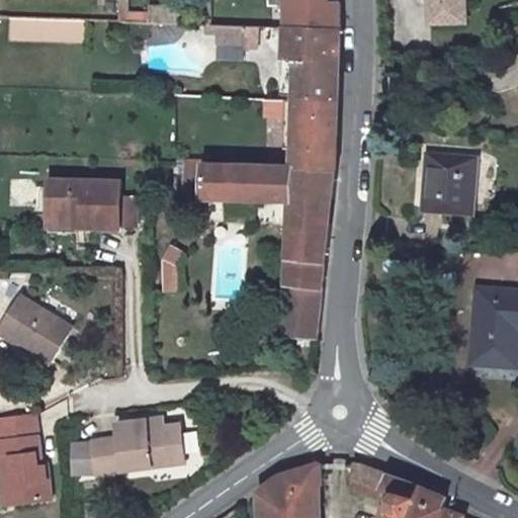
[(127,0),(121,0),(120,20),(149,21),(149,11),(127,11),(127,0)]
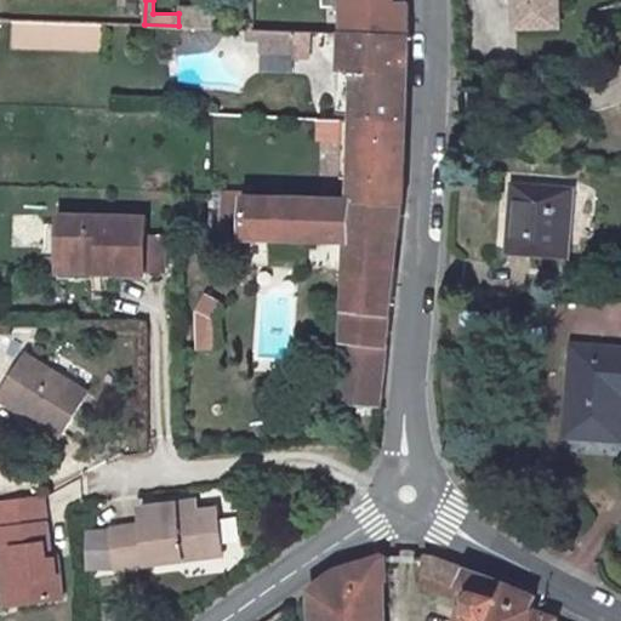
[(388,4),(387,0),(323,0),(324,6),(341,5),(342,32),(345,32),(406,33),(405,3),(388,4)]
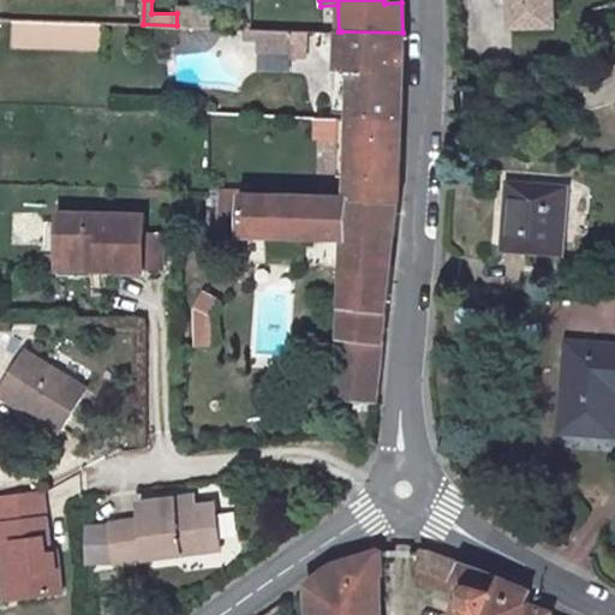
[(549,0),(505,0),(506,27),(551,25),(549,0)]
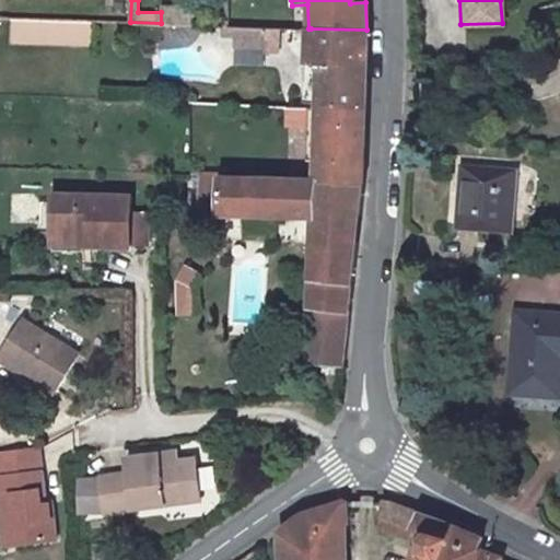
[(194,7),(161,6),(161,23),(194,24),(194,7)]
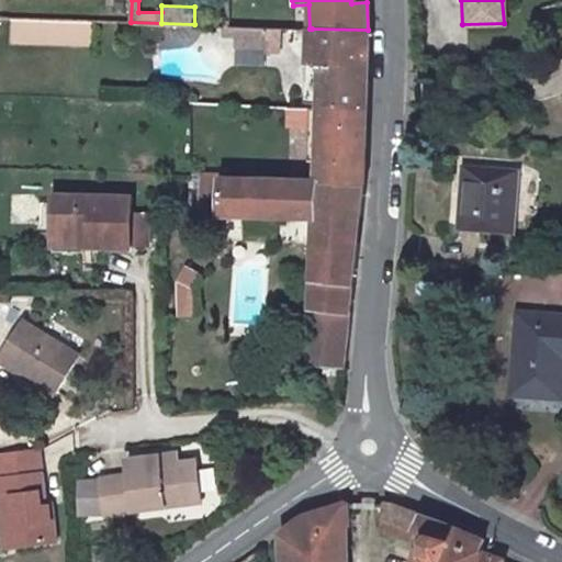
[(277,27),(262,27),(227,26),(227,44),(261,44),(261,54),(276,55),(277,27)]
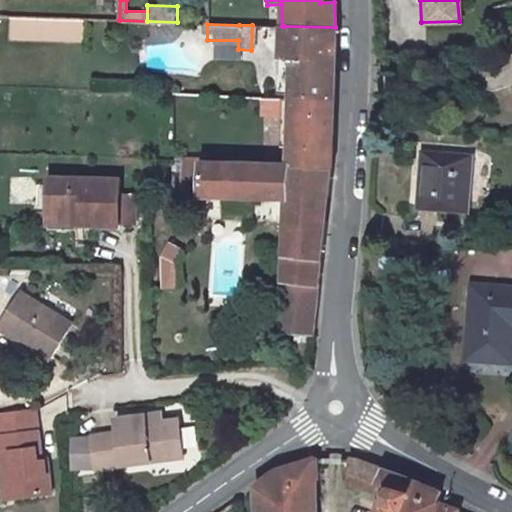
[(284,26),(280,56),(281,98),(293,99),(333,100),(335,27),(284,26)]
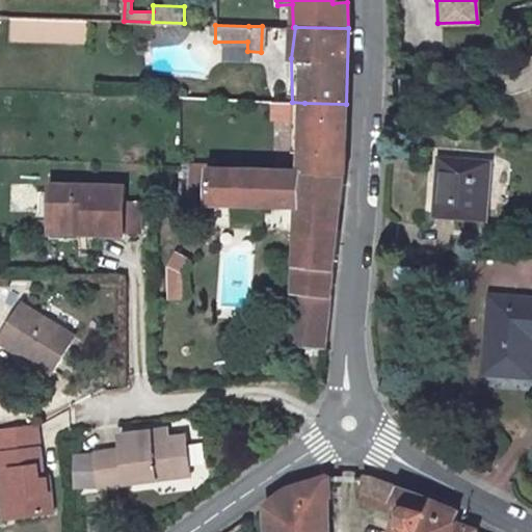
[(297,118),(297,103),(273,103),(273,118),(297,118)]
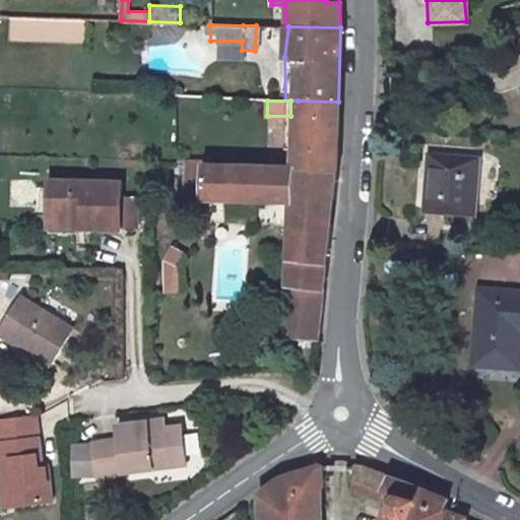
[(338,102),(298,101),(297,164),(297,167),(337,168),(338,102)]
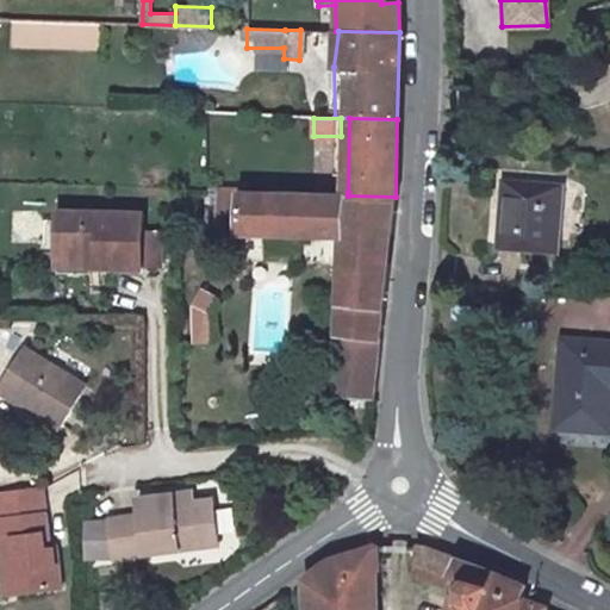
[(564,180),(503,178),(498,242),(559,244),(564,180)]
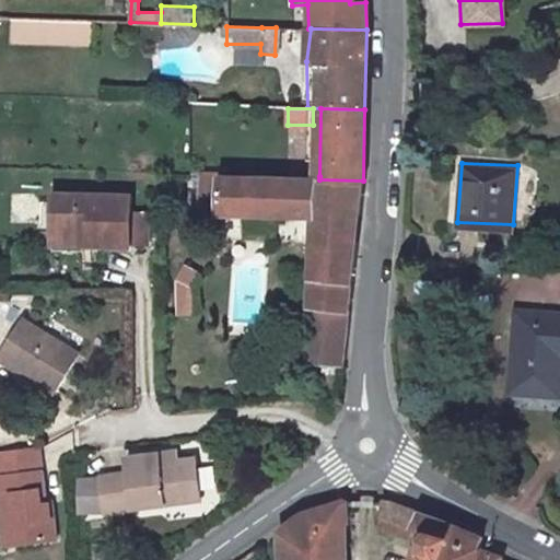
[(220,174),(201,174),(200,214),(316,218),(312,306),(350,306),(363,181),(319,179),(221,178),(220,174)]
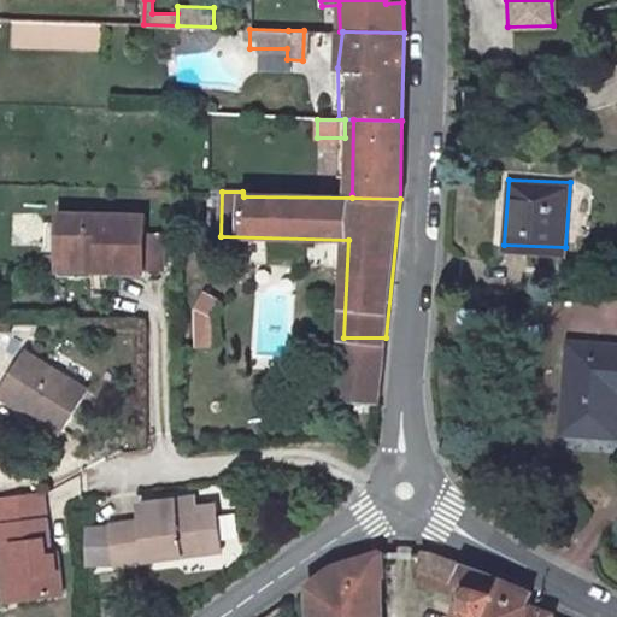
[(148,216),(64,216),(64,258),(105,257),(104,272),(150,271),(172,271),(172,235),(148,235),(148,216)]
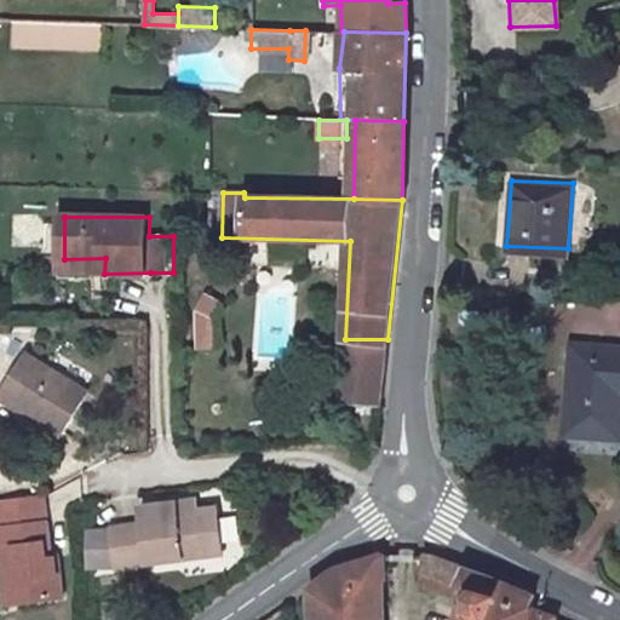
[(105,258),(64,259),(65,281),(105,281),(104,274),(105,258)]
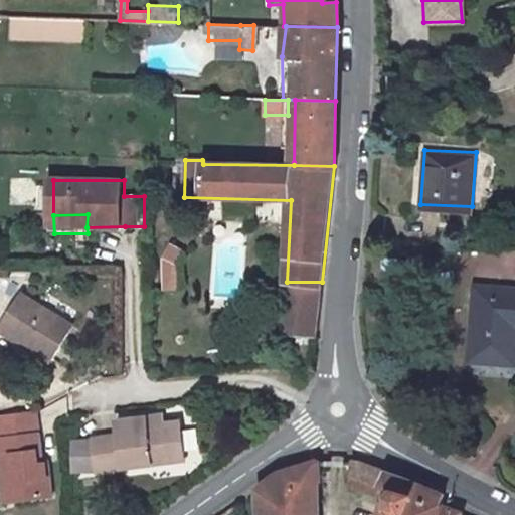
[(189,288),(187,243),(165,244),(167,289),(189,288)]
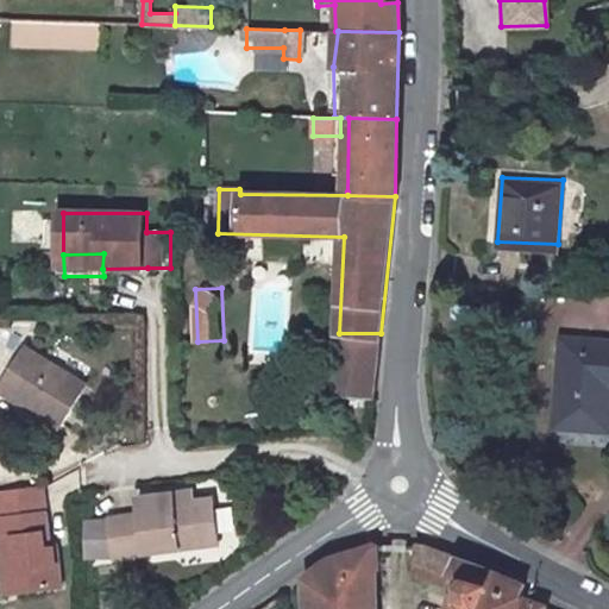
[(381,333),(339,333),(334,391),(375,393),(381,333)]
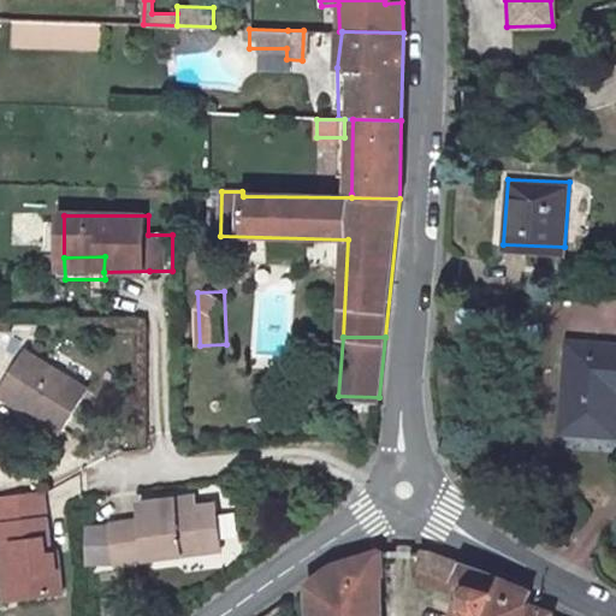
[(615,343),(570,341),(563,428),(615,432),(615,343)]
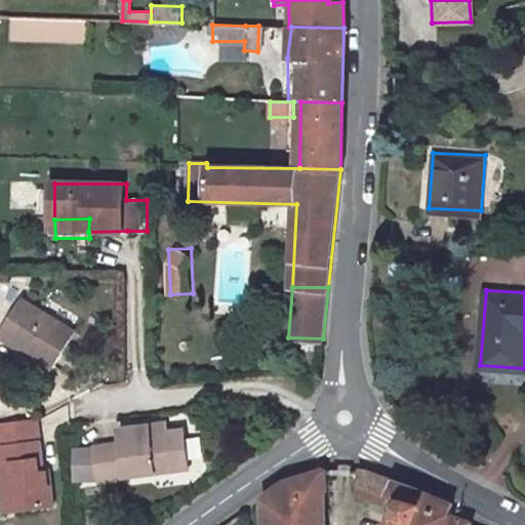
[(79,334),(25,301),(2,338),(57,371),(79,334)]
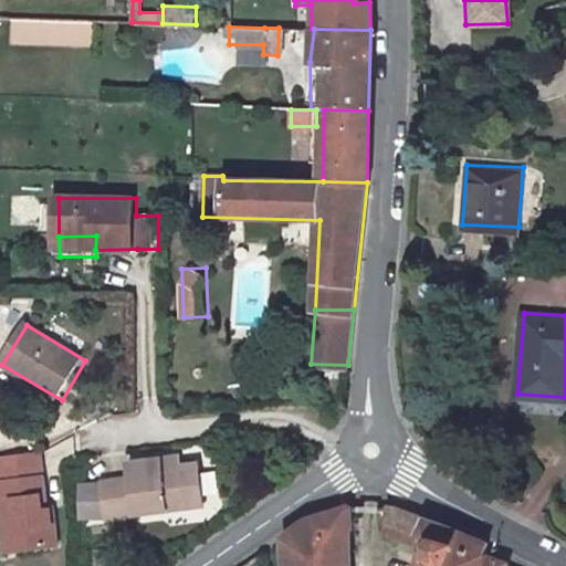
[(38,453),(0,458),(0,517),(13,516),(19,551),(55,546),(51,511),(46,512),(38,453)]
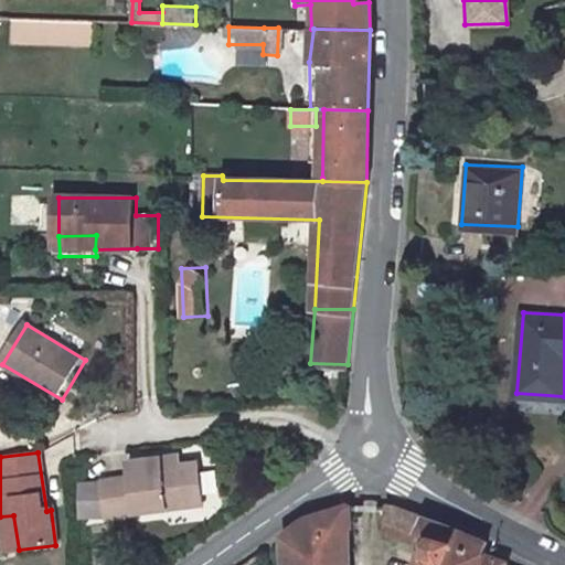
[(171,459),(127,466),(129,484),(102,488),(105,521),(202,510),(198,466),(172,469),(171,459)]
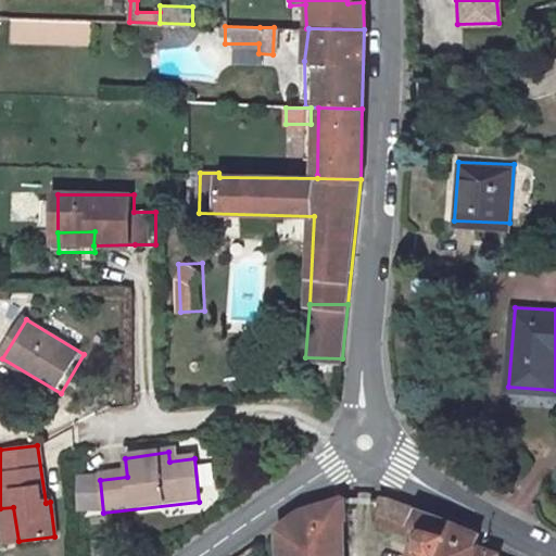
[(103,513),(100,480),(76,482),(76,516),(103,513)]
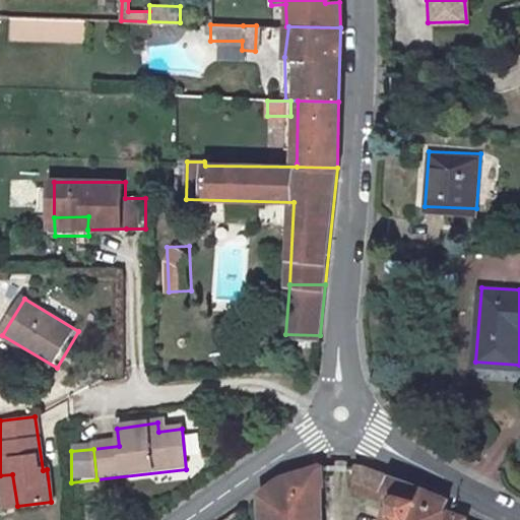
[(364,464),(355,465),(355,479),(399,498),(395,504),(396,510),(388,507),(383,519),(467,519),(468,517),(445,509),(449,499),(423,488),(397,478),(364,464)]
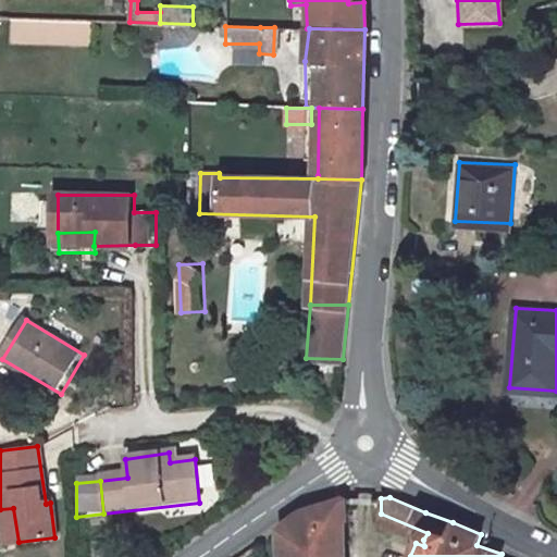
[(305,509),(281,525),(281,531),(281,556),(342,556),(341,500),(305,509)]
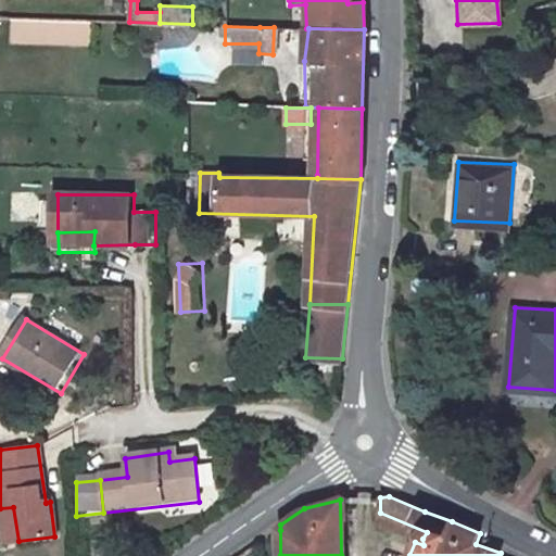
[(13,507),(0,508),(0,509),(4,543),(19,541),(13,507)]
